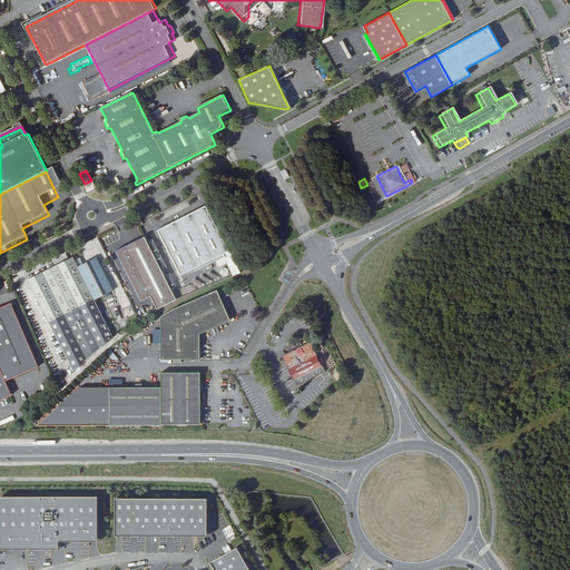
[(377,178),(371,182),(376,190),(382,187),(377,178)]
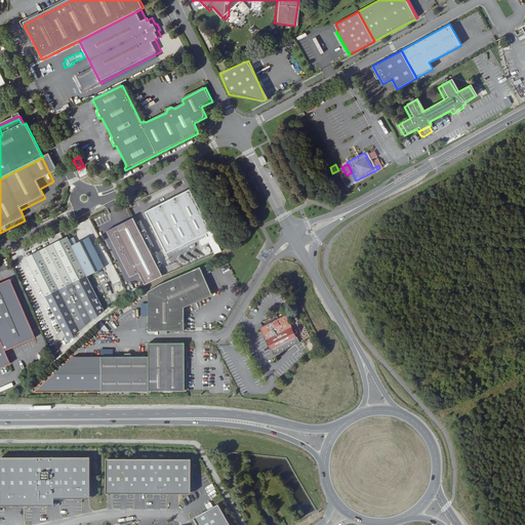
[(212,233),(191,189),(145,212),(168,256),(206,238),(215,255),(223,252),(221,251),(213,234),(212,233)]
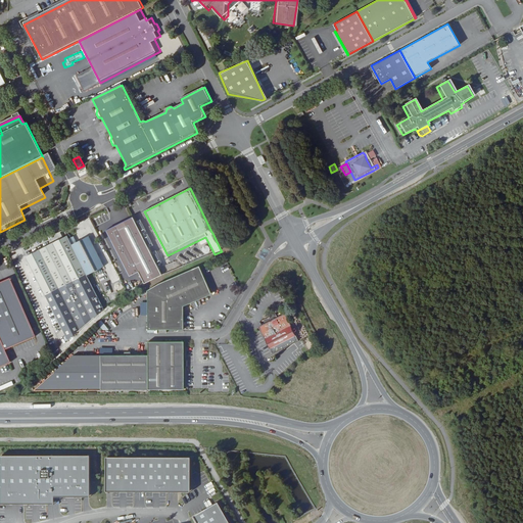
[(163,275),(133,217),(107,230),(131,277),(141,272),(147,284),(156,279),(163,275)]
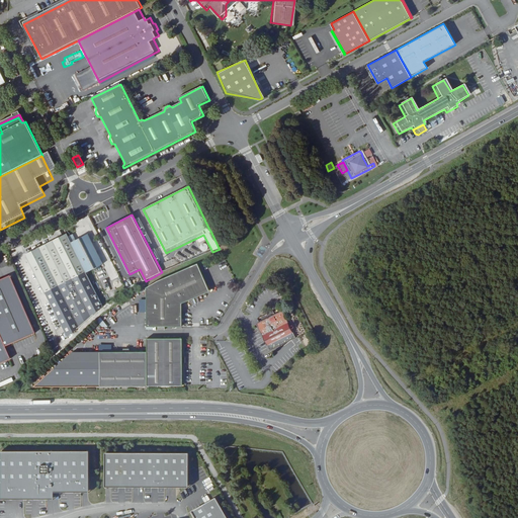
[(68,236),(67,233),(25,254),(44,293),(45,293),(66,339),(72,333),(93,315),(102,307),(87,274),(86,272),(68,236)]
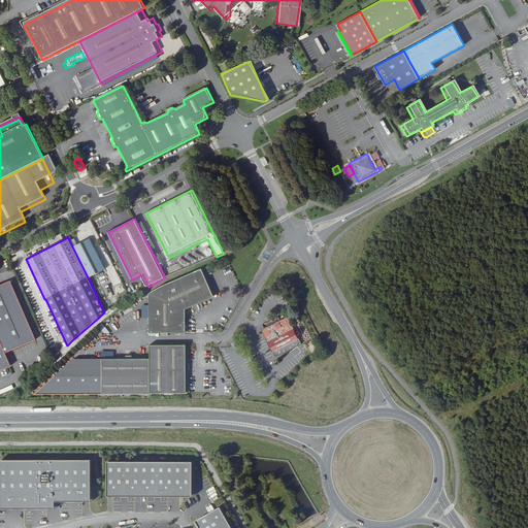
[(69,240),(88,277),(89,279),(105,270),(90,239),(78,243),(75,237),(69,240)]
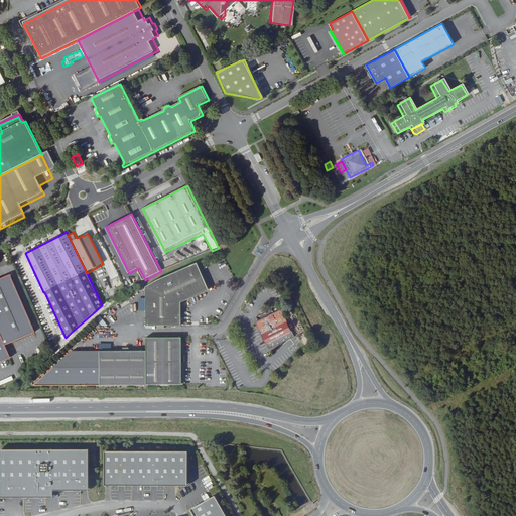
[(208,294),(198,263),(158,279),(146,286),(146,326),(149,326),(182,326),(182,303),(208,294)]
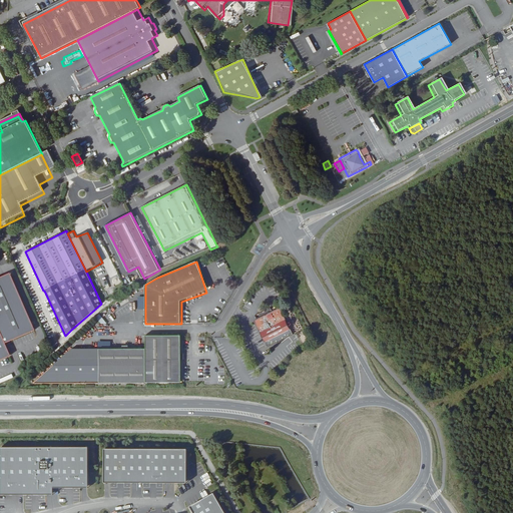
[(10,274),(0,278),(0,333),(4,344),(34,331),(10,274)]
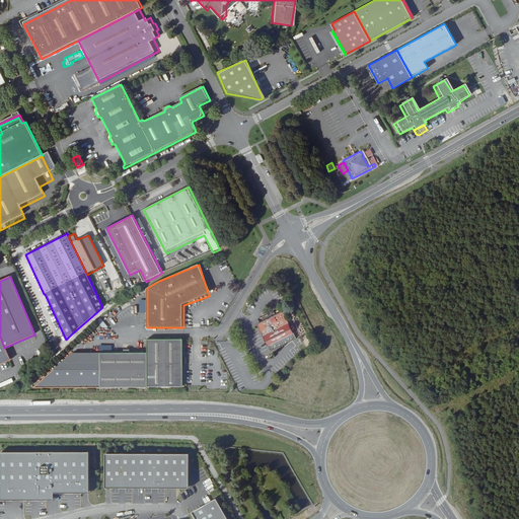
[(257,319),(261,324),(276,316),(273,312),(257,319)]
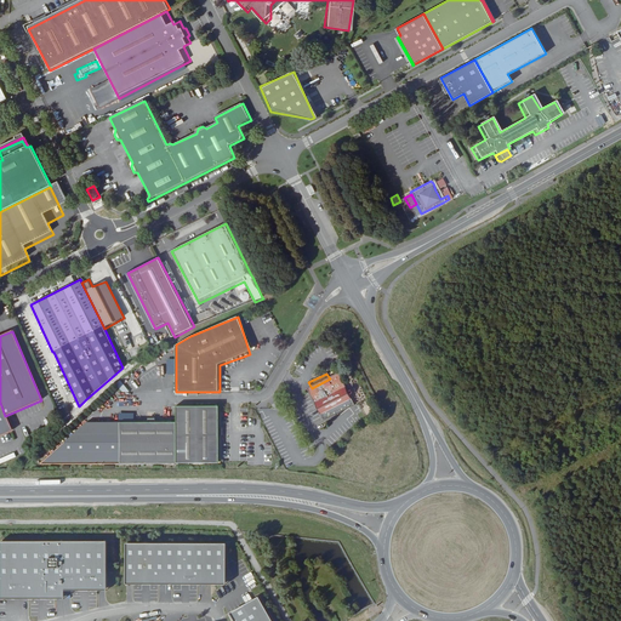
[(330,379),(312,388),(308,389),(323,422),(355,406),(351,397),(348,393),(340,375),(330,379)]
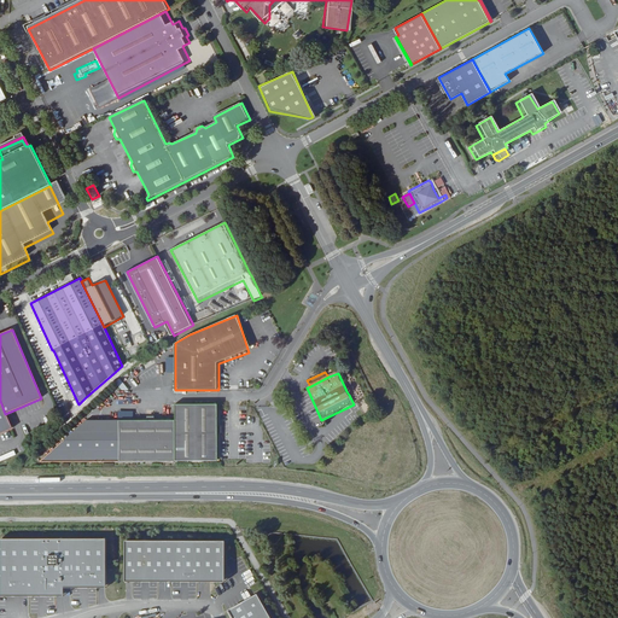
[(351,373),(345,378),(351,386),(357,383),(351,373)]
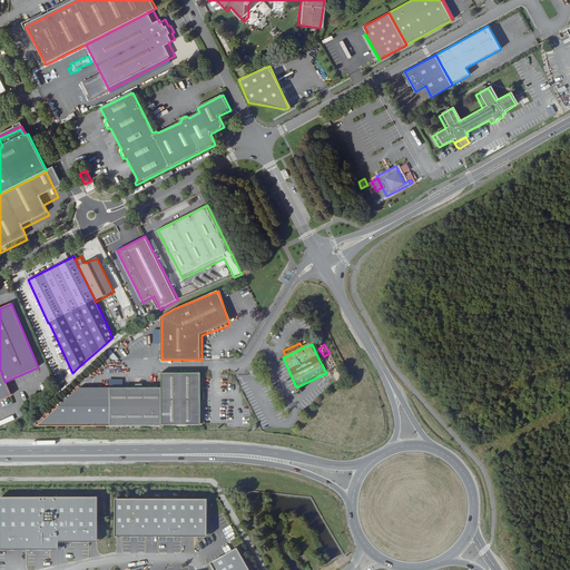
[(111,350),(108,353),(115,361),(120,361),(111,350)]
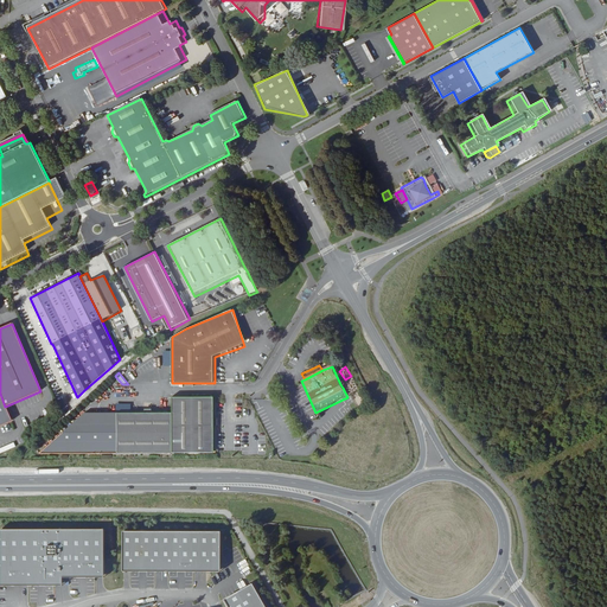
[(5,407),(0,394),(0,426),(12,421),(5,407)]
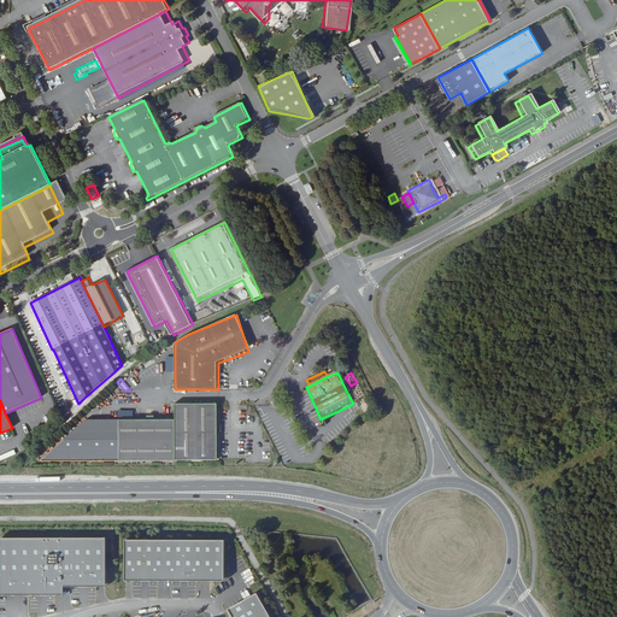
[(178,421),(178,462),(222,460),(221,407),(178,407),(178,421)]
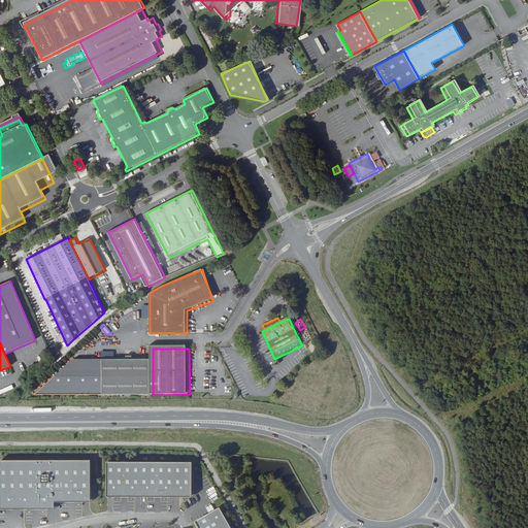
[(60,352),(52,358),(55,362),(63,356),(60,352)]
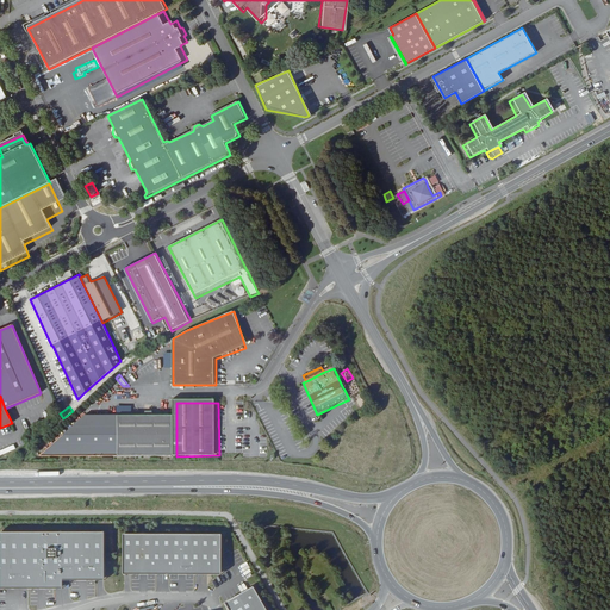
[(43,458),(120,456),(120,416),(88,416),(43,458)]
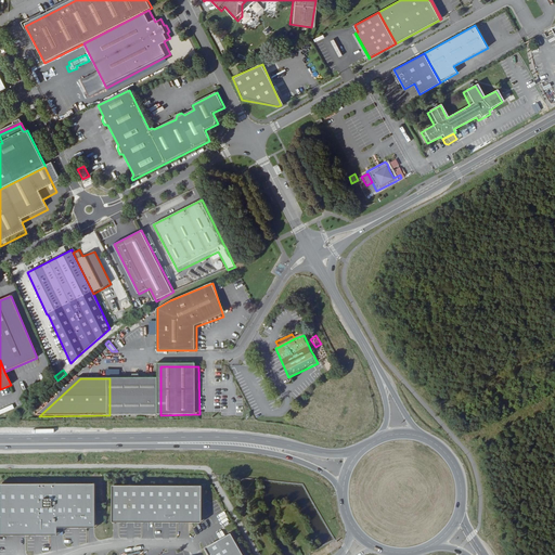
[(110,415),(160,415),(160,378),(142,378),(136,378),(110,378),(110,415)]
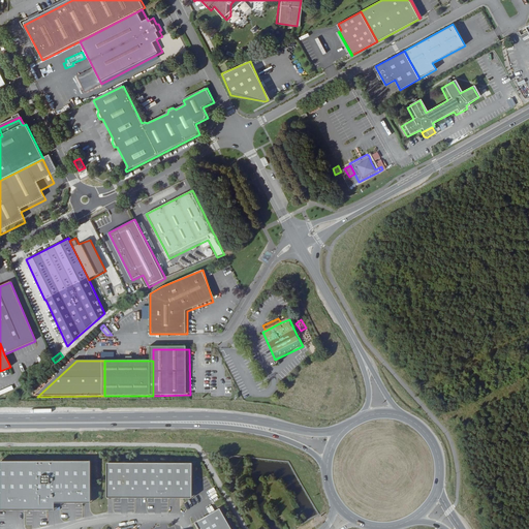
[(91,463),(1,463),(1,508),(59,508),(59,504),(91,504),(91,463)]
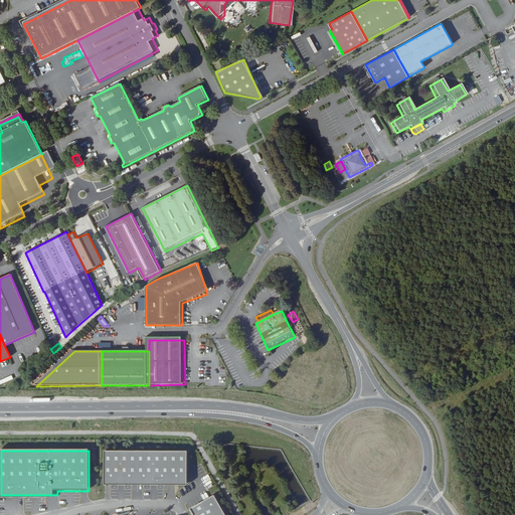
[(187,452),(105,452),(105,483),(187,483),(187,452)]
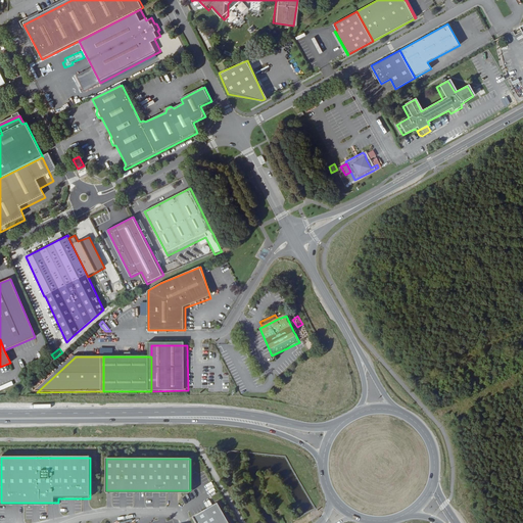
[(228,522),(218,504),(194,517),(196,522),(228,522)]
